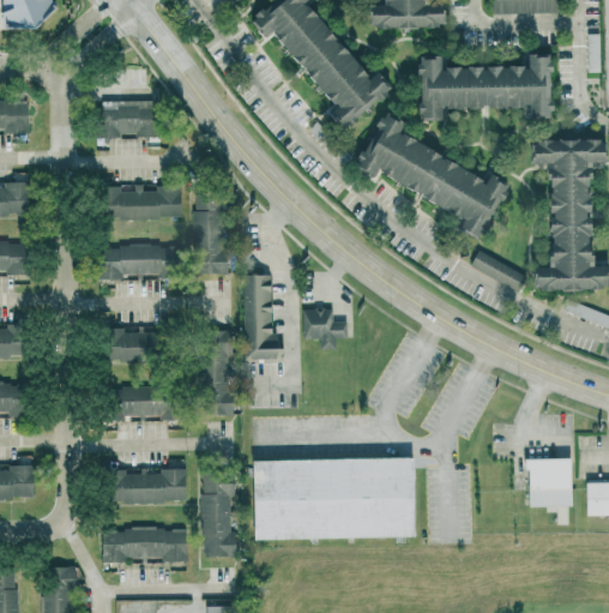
[(35,28),(35,17),(50,18),(50,0),(1,0),(1,28),(35,28)]
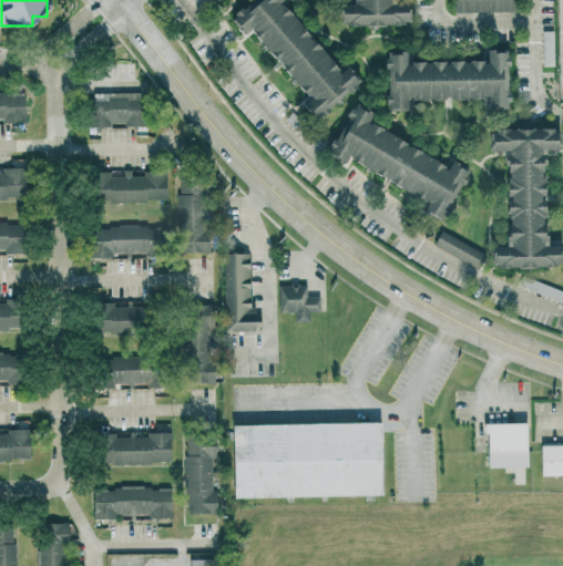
[(315,120),(362,83),(348,65),(340,72),(283,0),(249,0),(229,17),(244,34),(252,28),(308,100),(303,104),(315,120)]
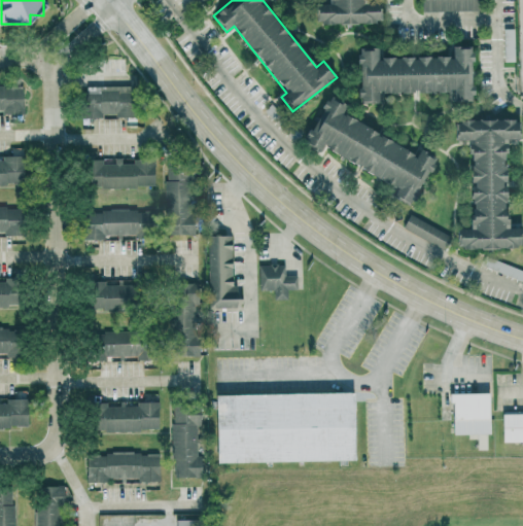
[(365,2),(364,0),(330,0),(330,3),(317,3),(317,24),(381,23),(381,2),(365,2)]
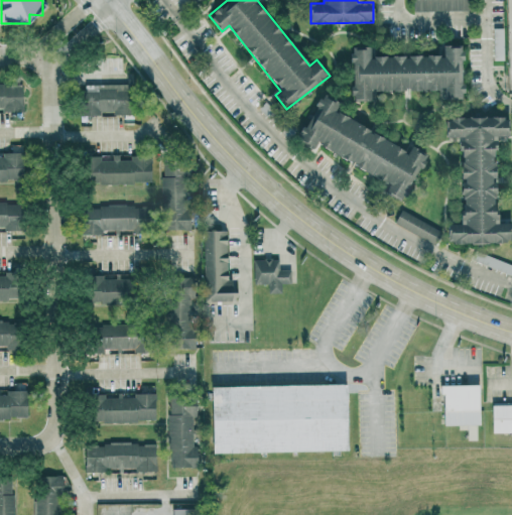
[(414,0),(415,11),(471,10),(470,0),(414,0)]
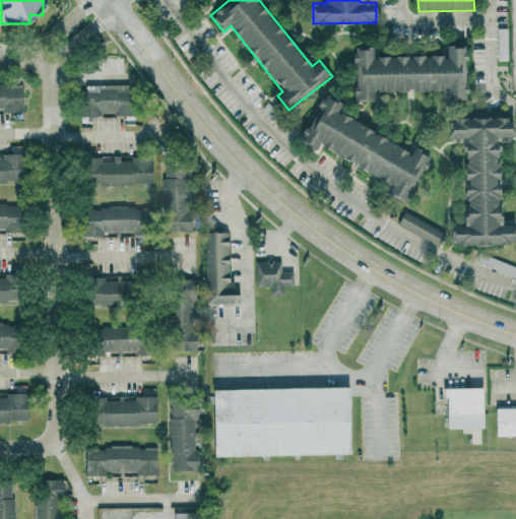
[(510,61),(509,29),(501,29),(501,34),(499,34),(500,61),(510,61)]
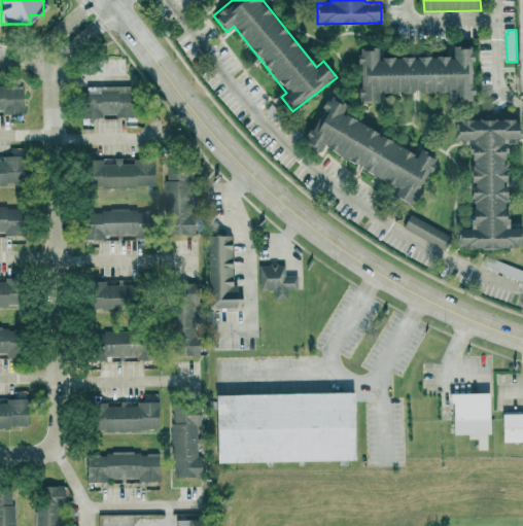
[(474,101),(472,47),(453,47),(453,56),(379,58),(379,47),(358,48),(360,103),(379,103),(379,94),(454,92),(454,102),(474,101)]
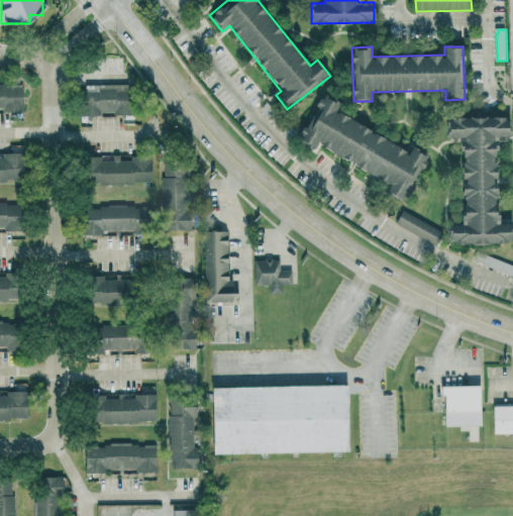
[(0,108),(3,108),(3,112),(24,112),(24,83),(0,83),(0,108)]
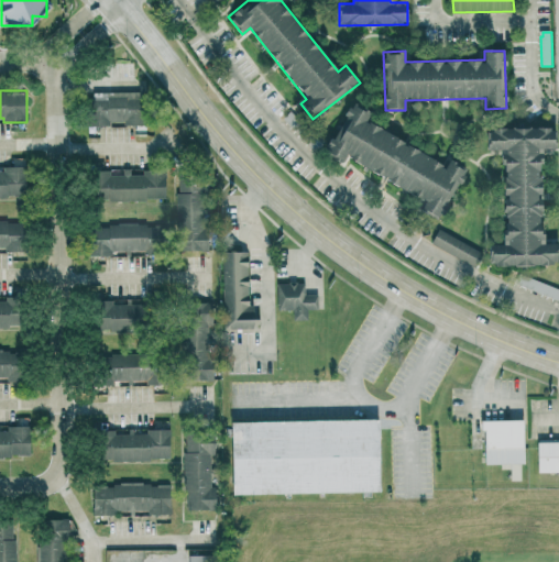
[(88,94),(89,127),(113,127),(113,122),(127,122),(127,125),(140,125),(139,92),(88,94)]
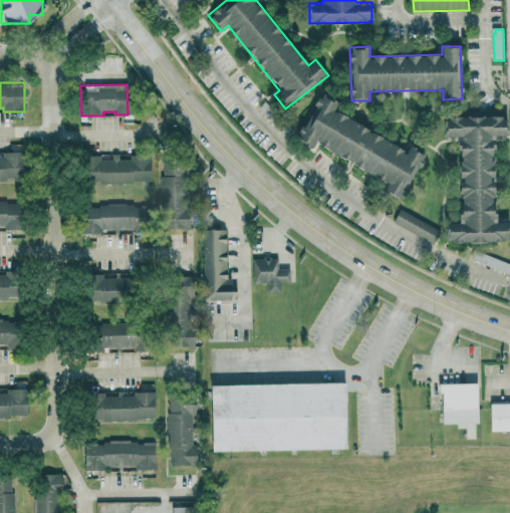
[(426,154),(410,146),(408,150),(333,112),(337,103),(320,95),(297,141),(312,149),(314,145),(389,182),(383,193),(401,202),(426,154)]
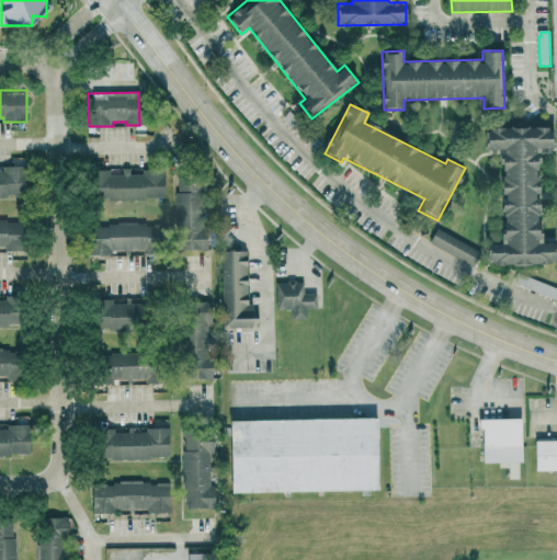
[(554,264),(554,243),(540,243),(537,149),(554,148),(554,127),(485,128),(486,150),(500,150),(503,243),(487,243),(488,266),(554,264)]
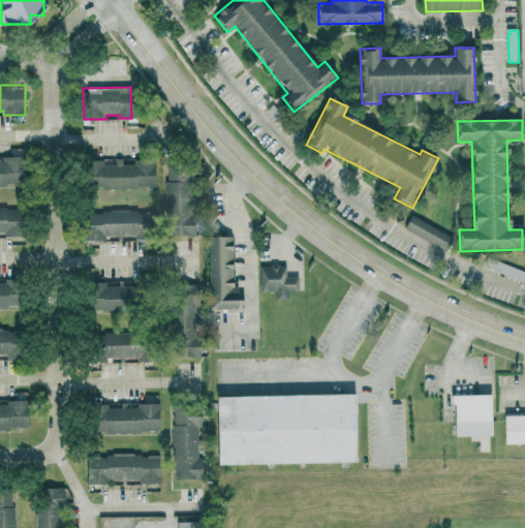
[(0,185),(25,185),(25,157),(0,157),(0,185)]
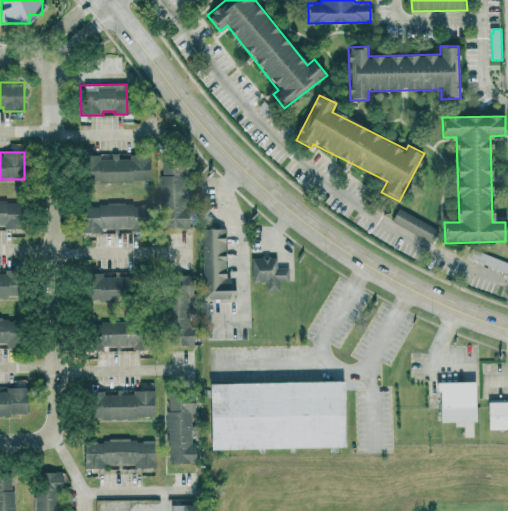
[(152,182),(151,153),(130,154),(130,155),(84,156),(84,183),(152,182)]
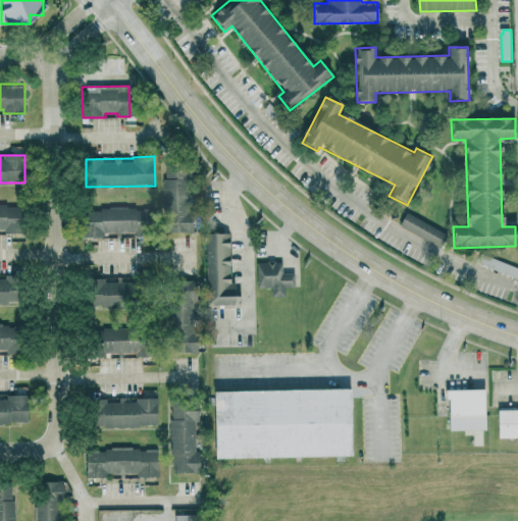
[(0,229),(6,230),(6,232),(21,232),(21,206),(0,205),(0,229)]
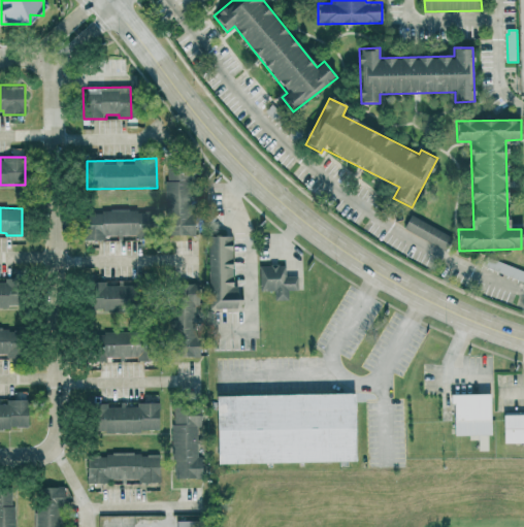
[(85,238),(139,237),(139,210),(85,211),(85,238)]
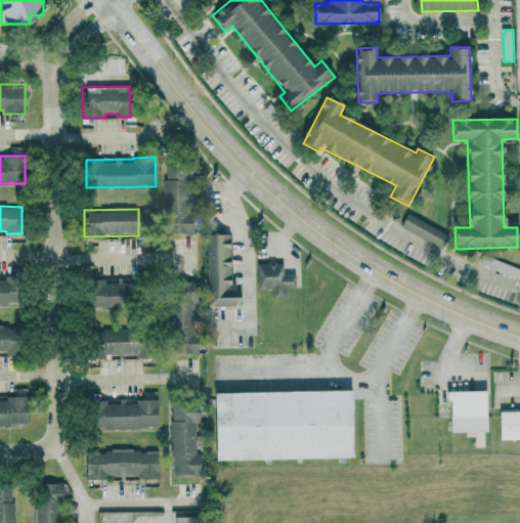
[(444,247),(450,232),(407,215),(402,229),(444,247)]
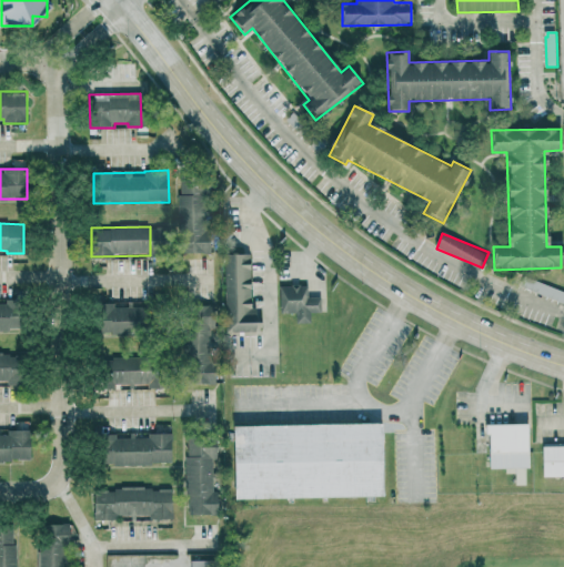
[(251,254),(224,255),(227,333),(262,332),(262,319),(253,319),(251,254)]
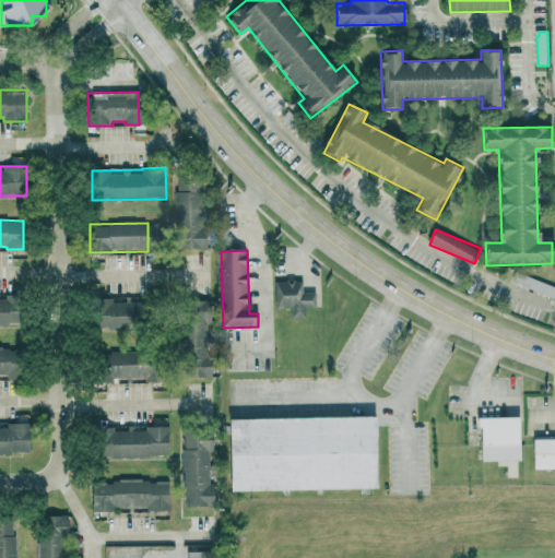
[(307,318),(307,308),(318,308),(317,293),(304,293),(304,282),(276,282),(278,309),(293,308),(293,318),(307,318)]
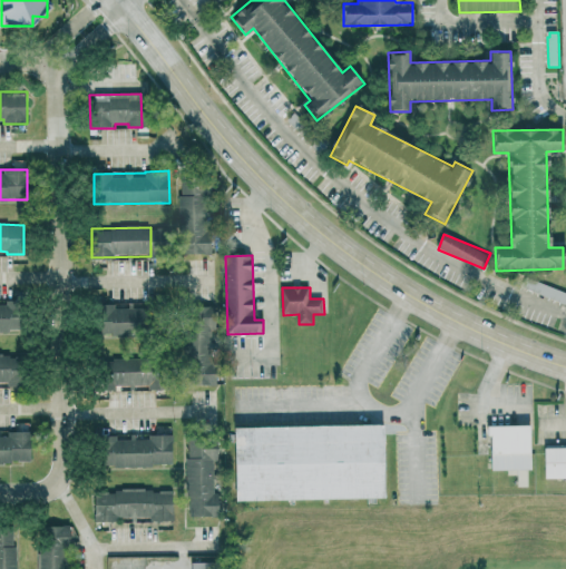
[(94,306),(94,335),(136,336),(137,307),(94,306)]
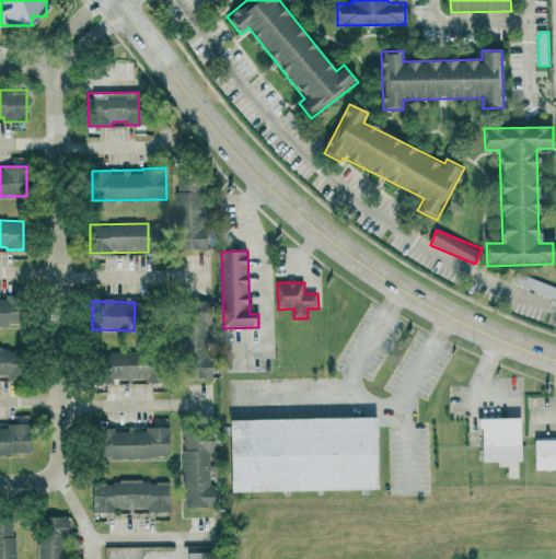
[(212,380),(211,302),(183,302),(183,380),(212,380)]
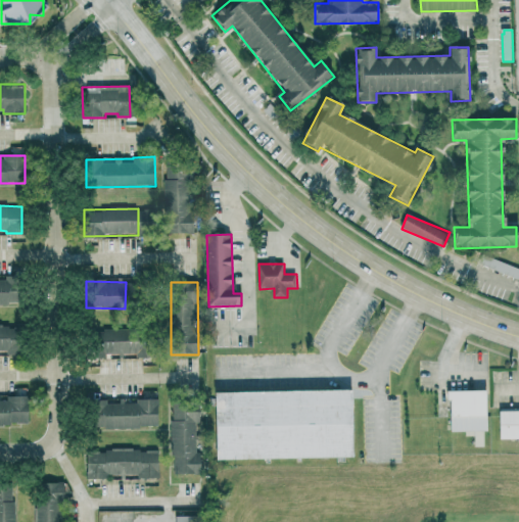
[(0,351),(16,351),(16,326),(0,325),(0,351)]
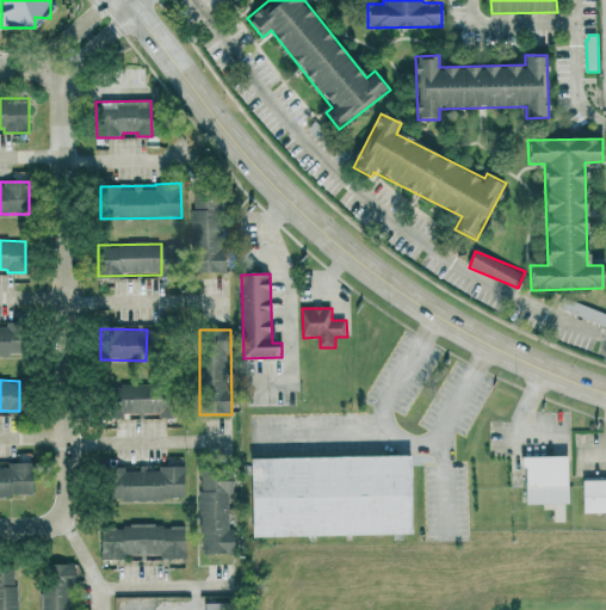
[(106,418),(166,416),(165,384),(105,387),(106,418)]
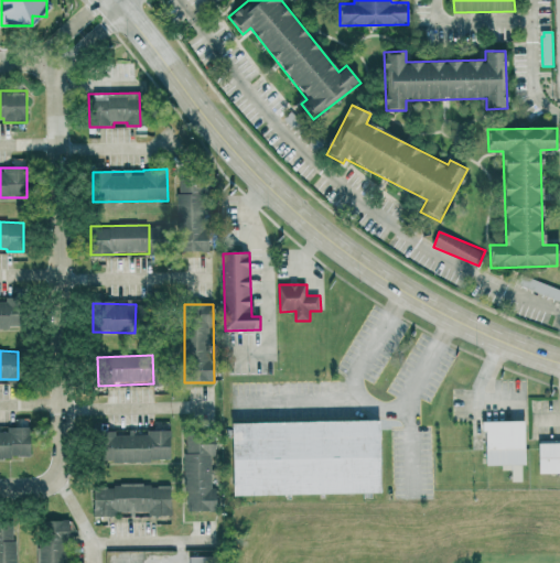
[(233,496),(381,494),(380,420),(232,423),(233,496)]
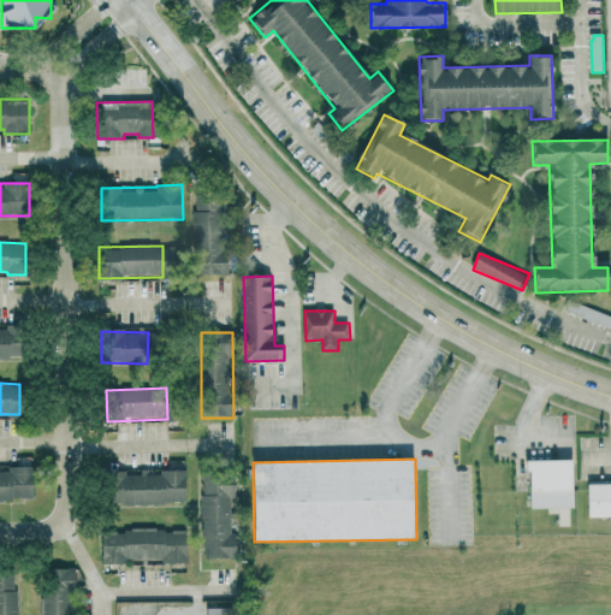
[(529,508),(561,508),(561,526),(574,526),(574,460),(529,460),(529,508)]
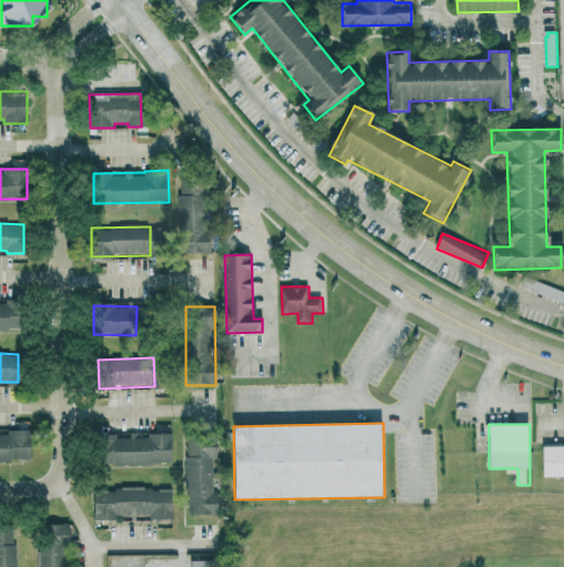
[(0,461),(31,461),(31,431),(6,432),(6,429),(0,429),(0,461)]
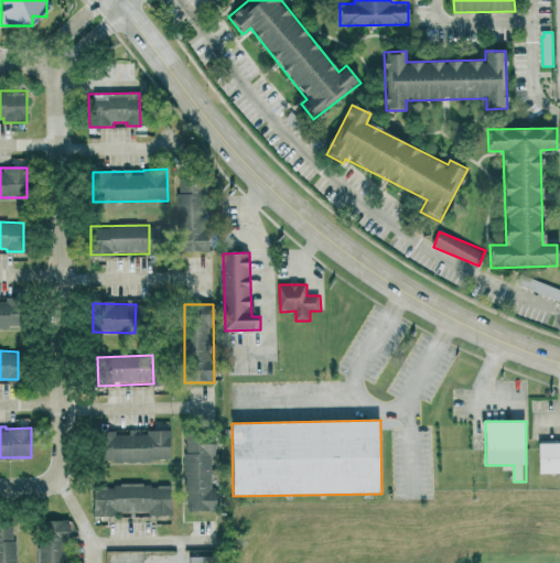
[(171,430),(98,431),(98,462),(172,461),(171,430)]
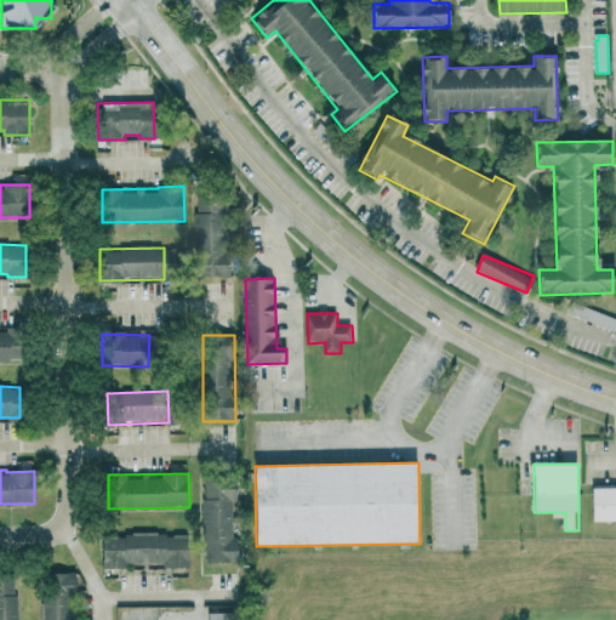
[(206,563),(238,563),(237,477),(205,477),(206,563)]
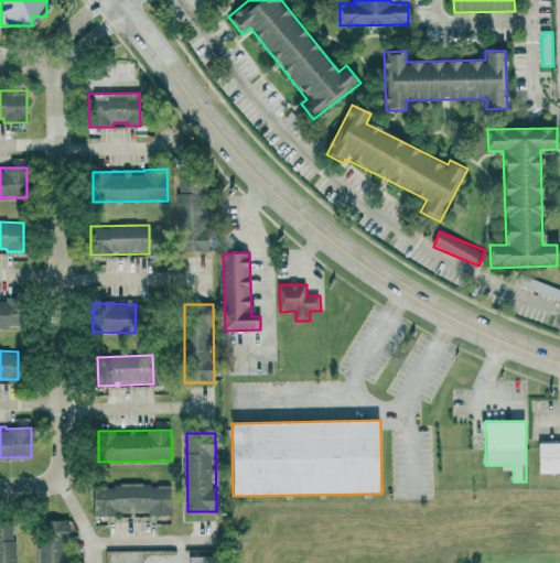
[(559,442),(539,443),(540,474),(559,473),(559,442)]
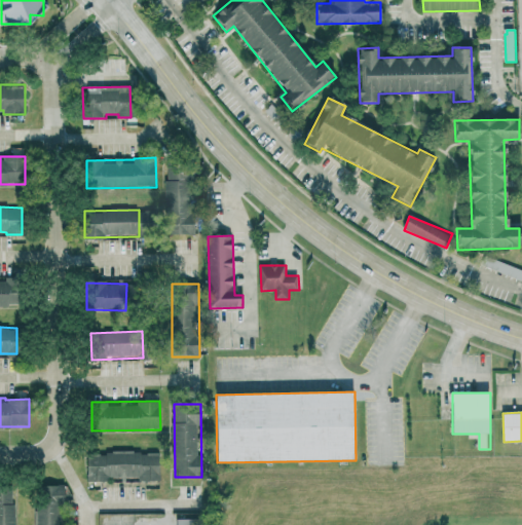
[(160,480),(159,452),(87,454),(88,481),(121,480),(121,481),(160,480)]
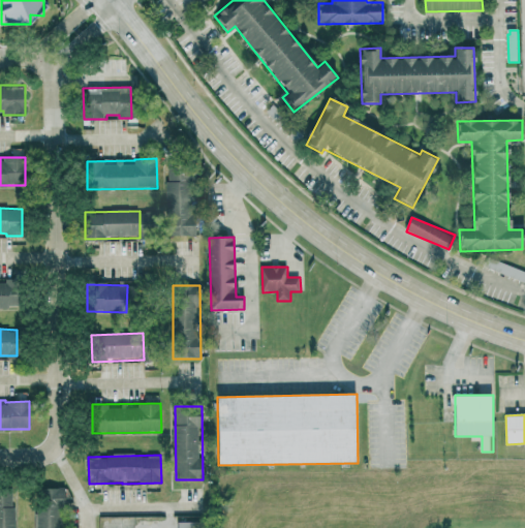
[(63,527),(62,507),(66,506),(65,488),(37,489),(38,527),(63,527)]
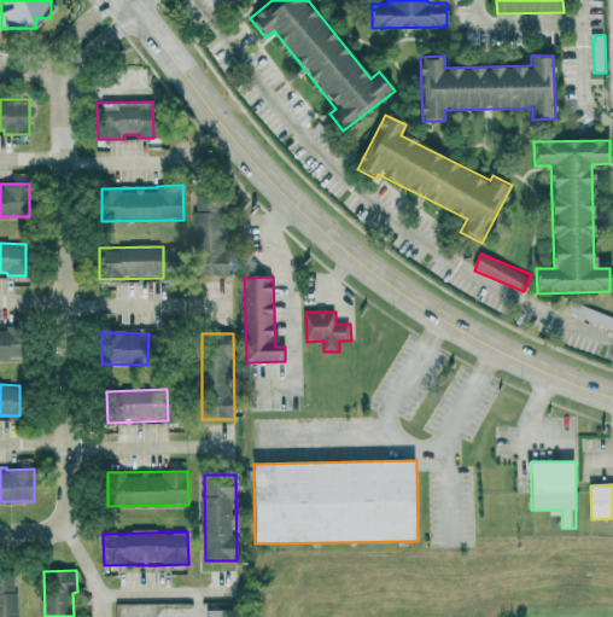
[(18,616),(18,571),(0,571),(0,616),(18,616)]
